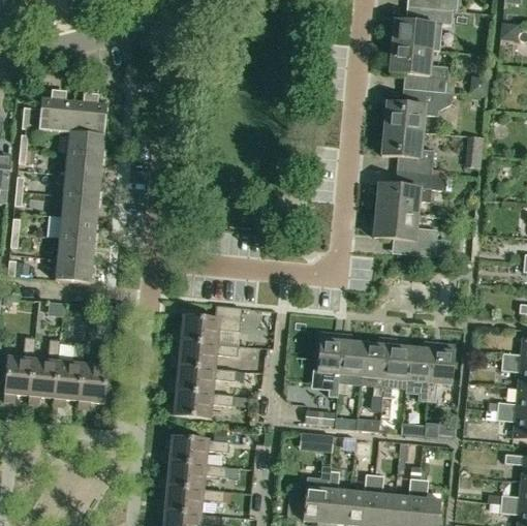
[(422,0),(422,7),(453,10),(457,10),(457,8),(461,8),(462,0),(422,0)]
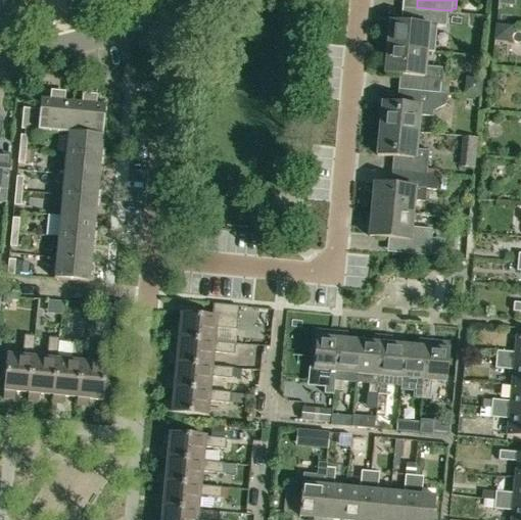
[(389,19),(387,45),(427,49),(428,34),(436,35),(437,22),(446,24),(447,10),(417,7),(415,21),(389,19)]
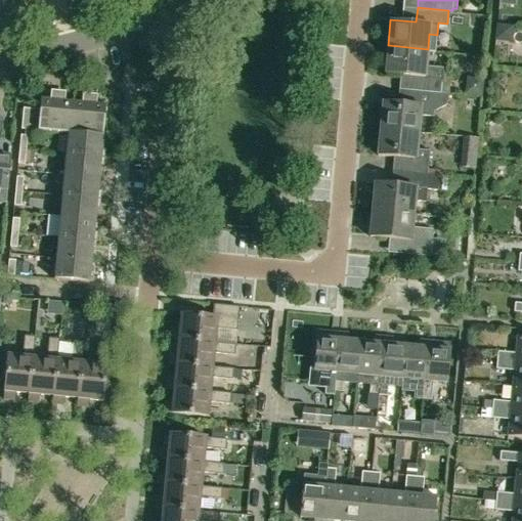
[(427,64),(428,49),(388,45),(385,72),(410,74),(408,88),(446,92),(447,92),(448,81),(441,81),(442,66),(427,64)]
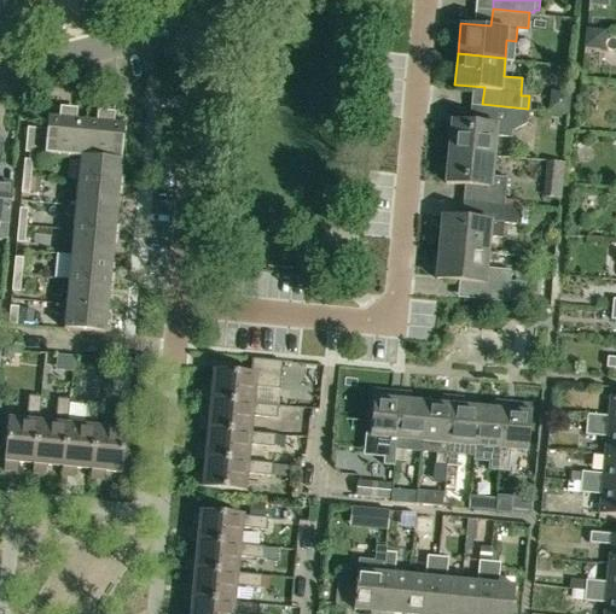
[(510,135),(511,129),(526,121),(527,109),(482,104),(481,104),(478,122),(451,118),(448,150),(494,153),(497,134),(510,135)]
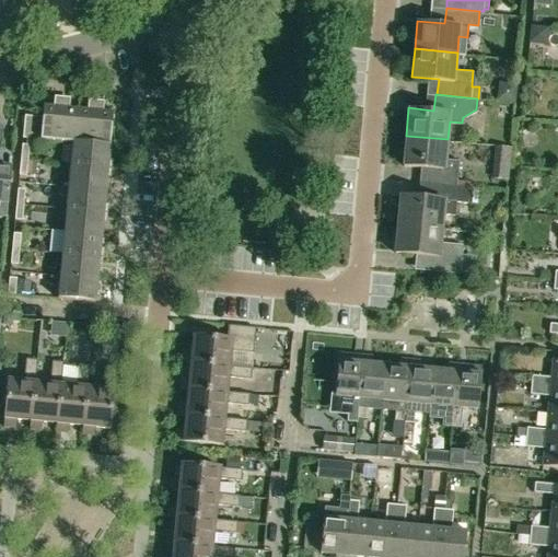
[(31,137),(58,139),(61,99),(54,99),(54,104),(43,103),(42,114),(33,113),(31,137)]
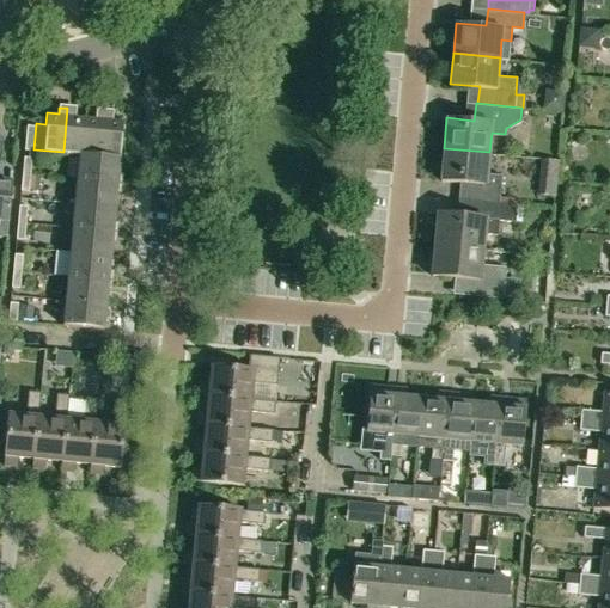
[(63,152),(79,153),(81,153),(85,116),(75,116),(75,109),(67,108),(63,152)]
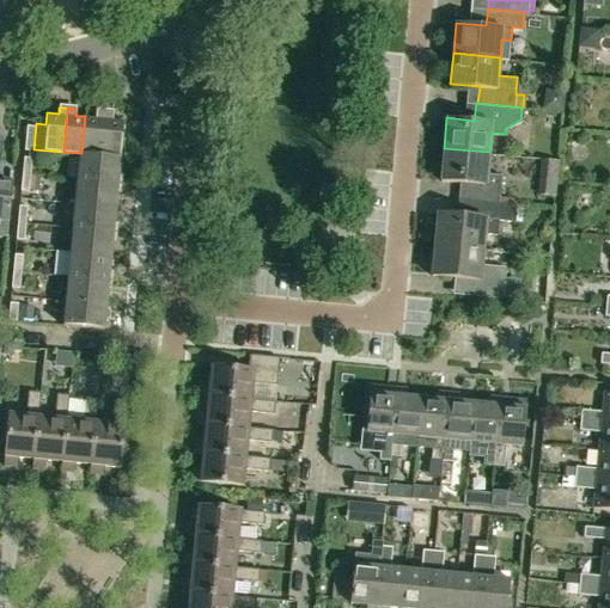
[(95,117),(85,116),(81,153),(101,155),(104,111),(96,110),(95,117)]
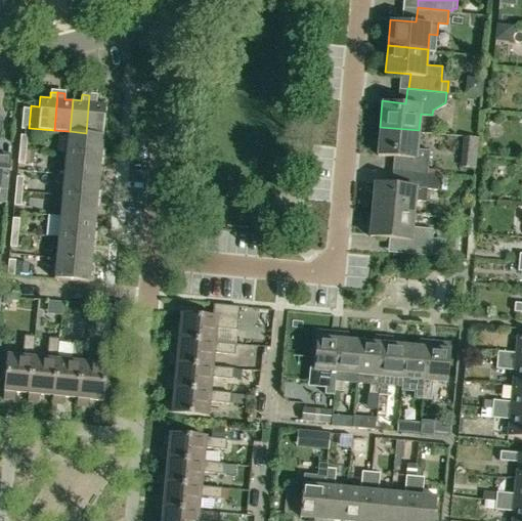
[(97,95),(89,95),(86,133),(102,134),(105,102),(96,101),(97,95)]
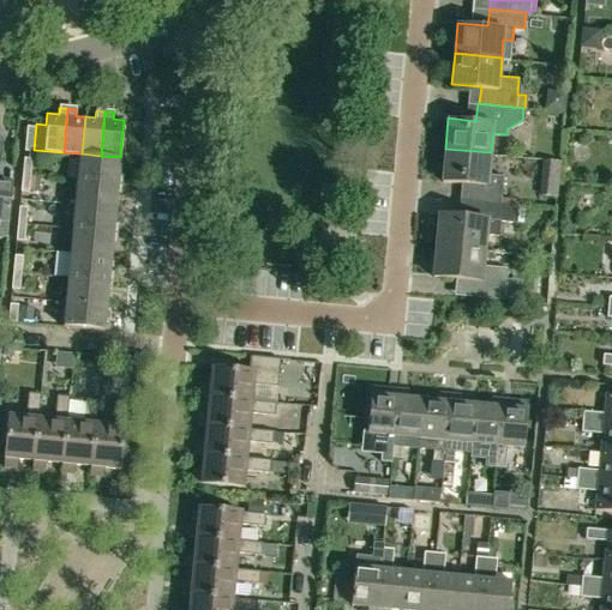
[(24,149),(34,150),(36,124),(27,124),(24,149)]
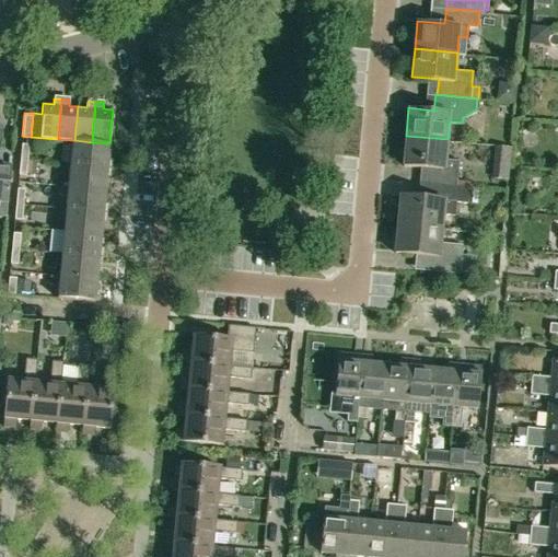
[(6,200),(10,164),(0,163),(0,136),(1,124),(0,124),(0,212),(4,213),(6,200)]
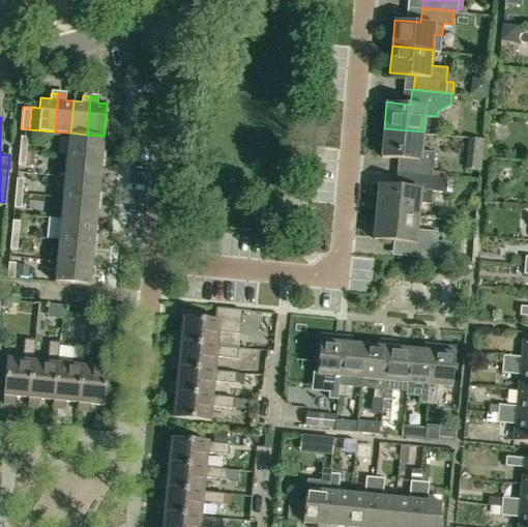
[(441,171),(433,170),(434,159),(431,158),(432,150),(422,149),(423,132),(384,128),(382,154),(406,157),(404,172),(409,172),(441,175),(441,171)]
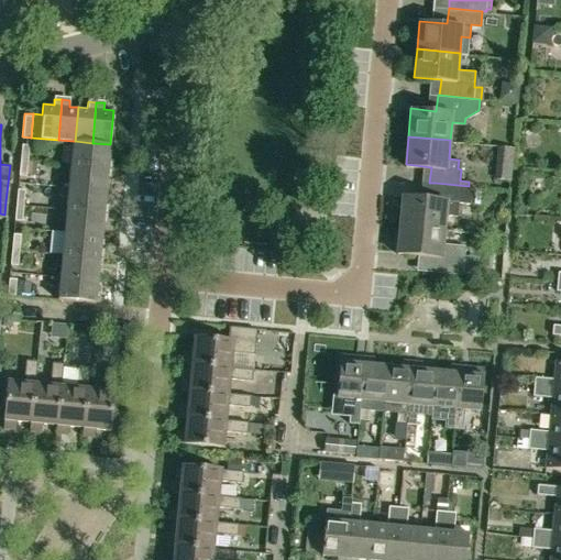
[(92,143),(75,141),(73,141),(70,165),(108,167),(110,144),(92,143)]
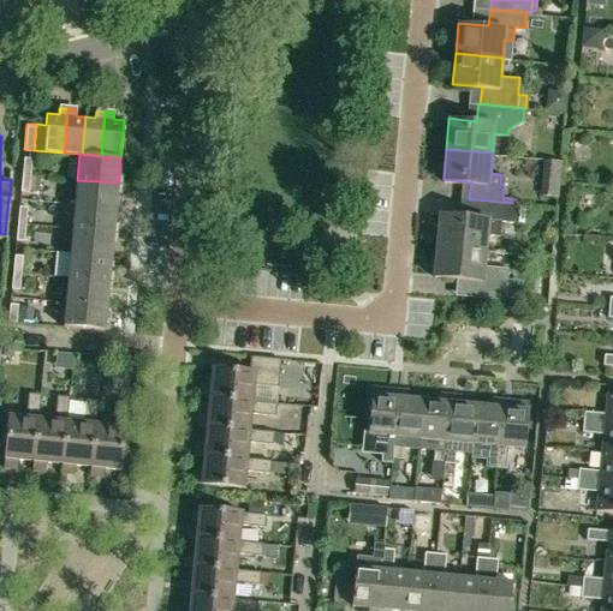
[(23,156),(22,173),(31,174),(33,157),(23,156)]
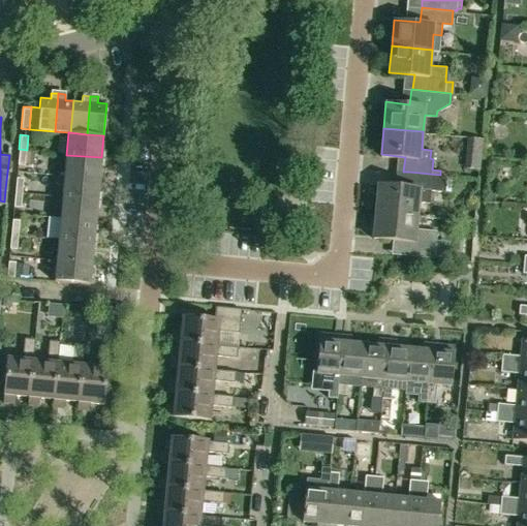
[(19,149),(18,163),(26,164),(27,150),(19,149)]
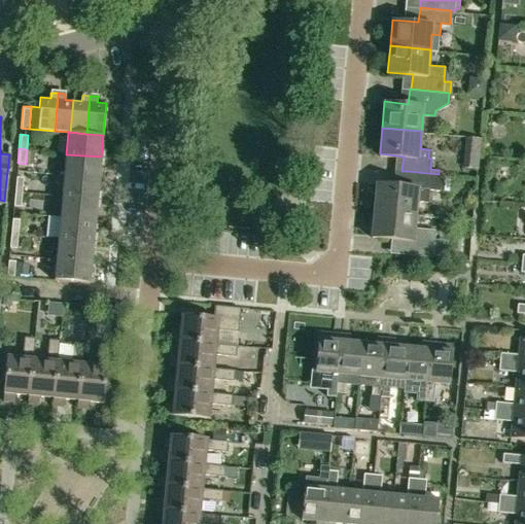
[(66,154),(64,175),(99,178),(101,156),(66,154)]
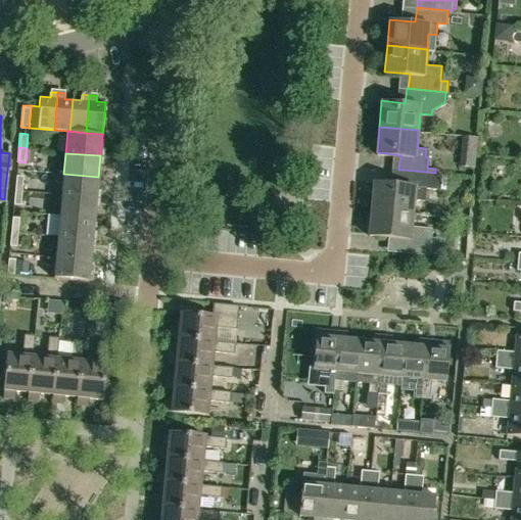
[(374,181),(371,206),(413,210),(414,198),(424,199),(425,187),(439,188),(441,174),(435,173),(404,170),(401,184),(374,181)]
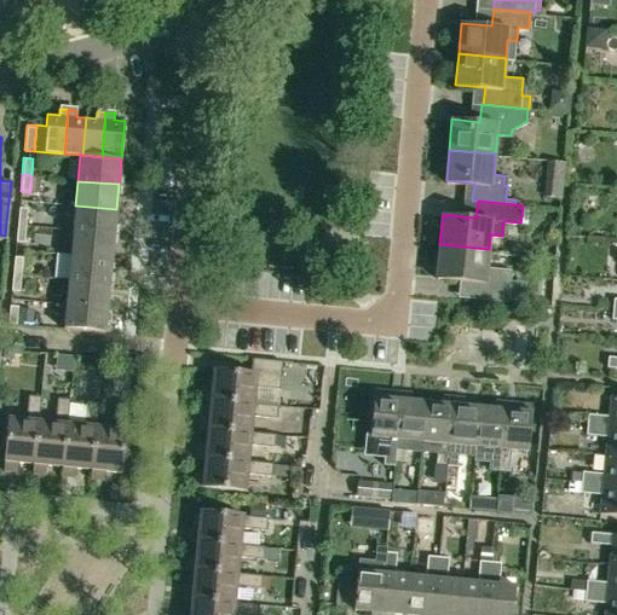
[(19,206),(17,224),(27,225),(28,207),(19,206)]
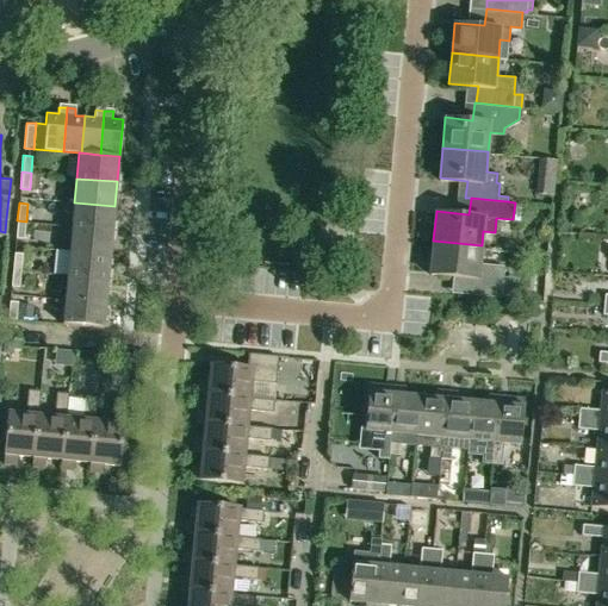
[(74,202),(72,226),(112,230),(115,206),(74,202)]
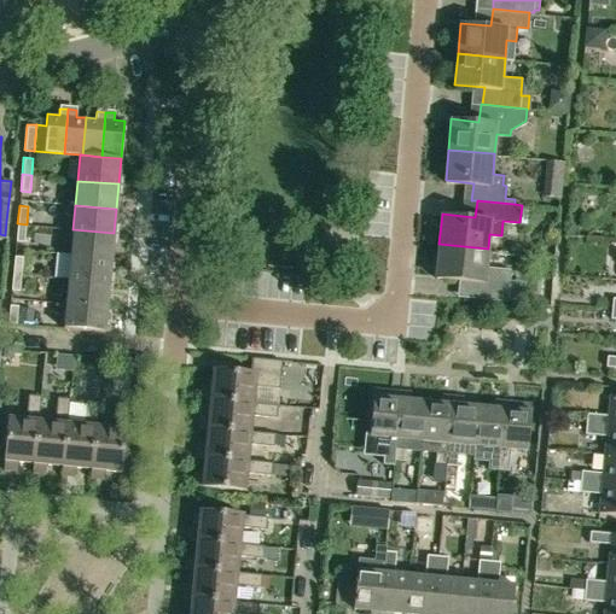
[(16,240),(24,241),(27,224),(17,223),(16,240)]
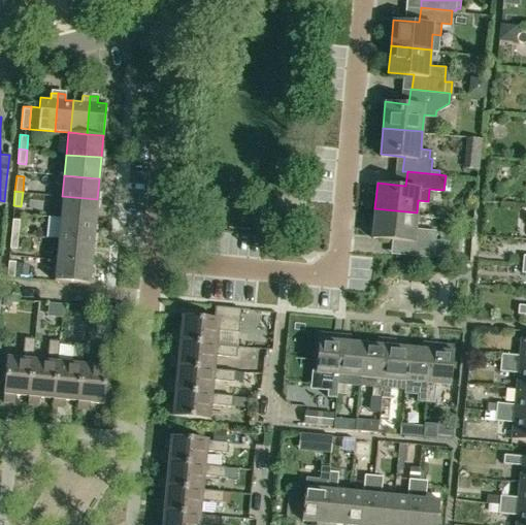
[(62,196),(60,217),(95,220),(97,199),(62,196)]
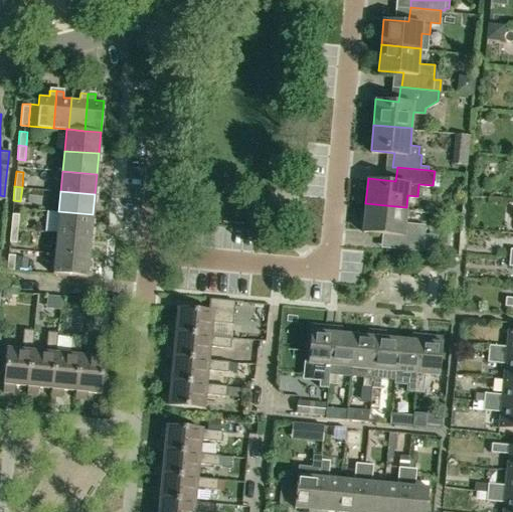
[(363,231),(395,234),(394,247),(422,249),(425,222),(404,220),(406,207),(365,203),(363,231)]
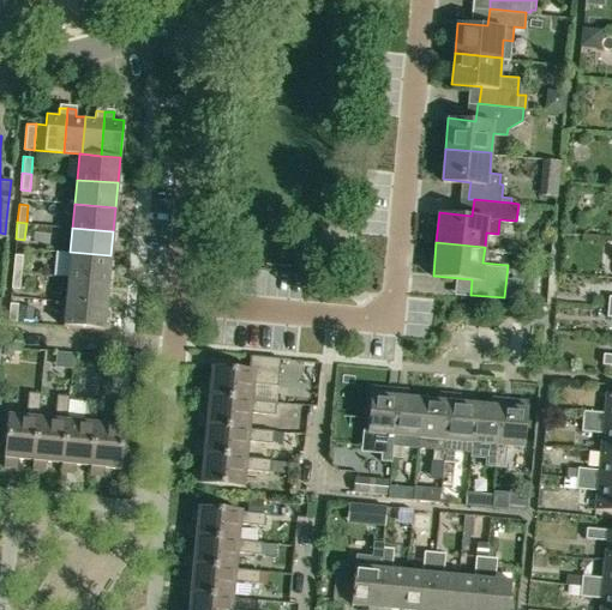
[(70,252),(67,276),(109,279),(111,255),(70,252)]
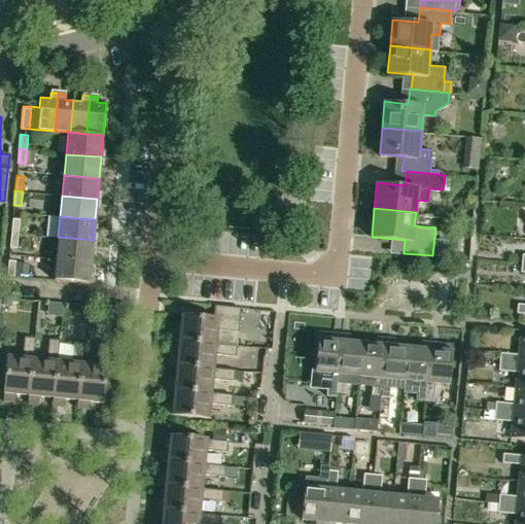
[(12,217),(11,232),(19,233),(20,217),(12,217)]
